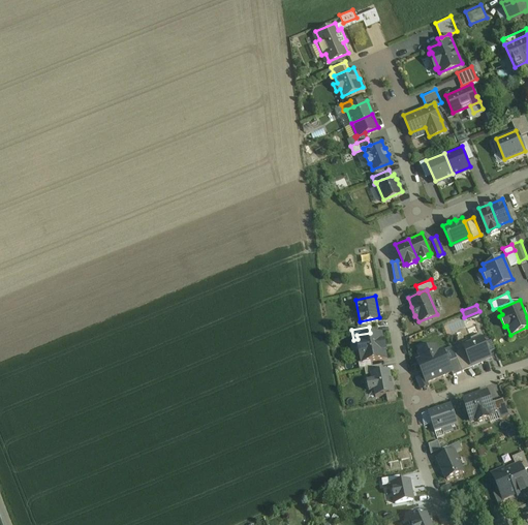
[(370,333),(356,335),(358,339),(362,360),(363,360),(384,354),(383,347),(384,347),(383,338),(381,338),(380,331),(370,333)]
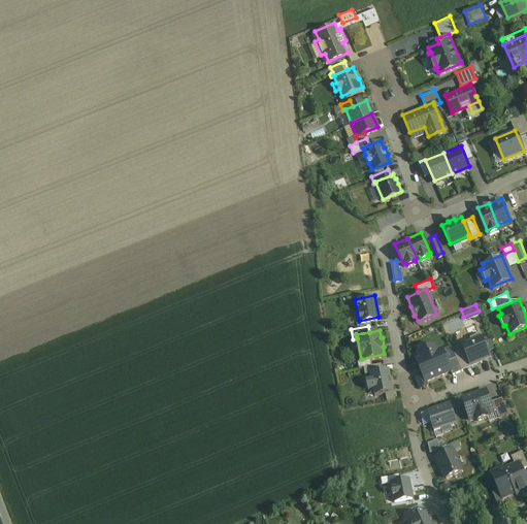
[(481,334),(461,342),(469,363),(489,355),(489,354),(481,334)]
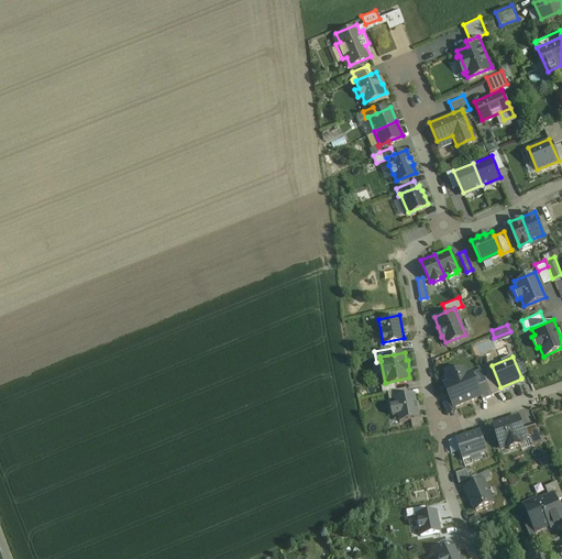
[(465,372),(463,365),(444,373),(448,380),(443,381),(450,397),(453,404),(480,393),(475,383),(470,370),(465,372)]
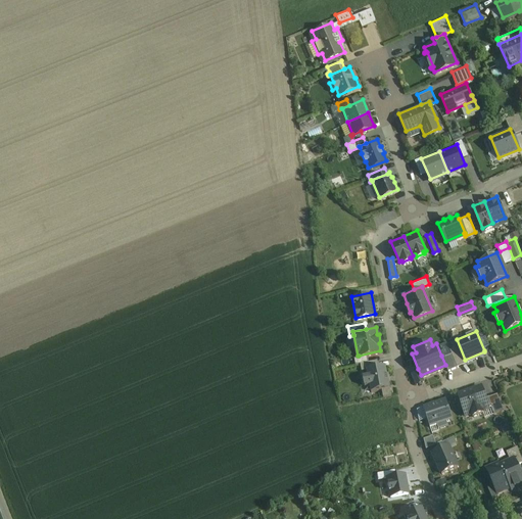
[(451,351),(441,356),(445,365),(446,369),(457,365),(451,351)]
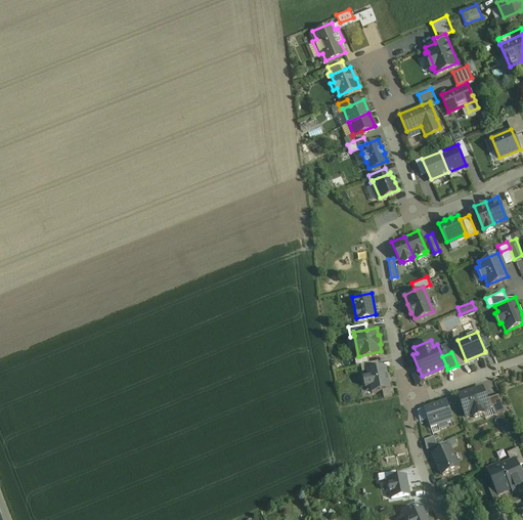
[(360,361),(360,362),(361,370),(366,369),(366,367),(378,365),(377,358),(360,361)]
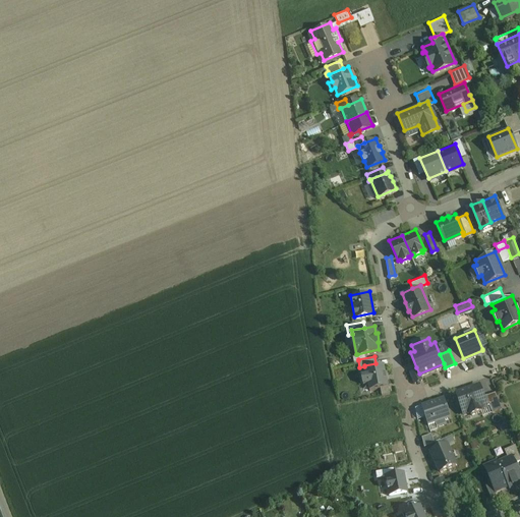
[(376,363),(364,365),(364,366),(365,372),(360,374),(362,382),(367,381),(368,388),(388,384),(383,361),(376,363)]
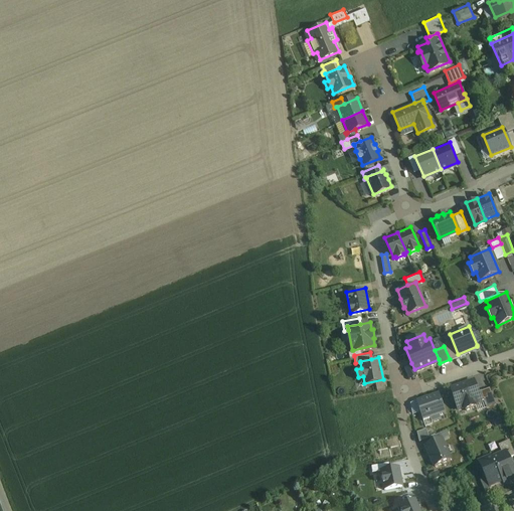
[(411,363),(404,366),(409,376),(415,373),(414,369),(411,363)]
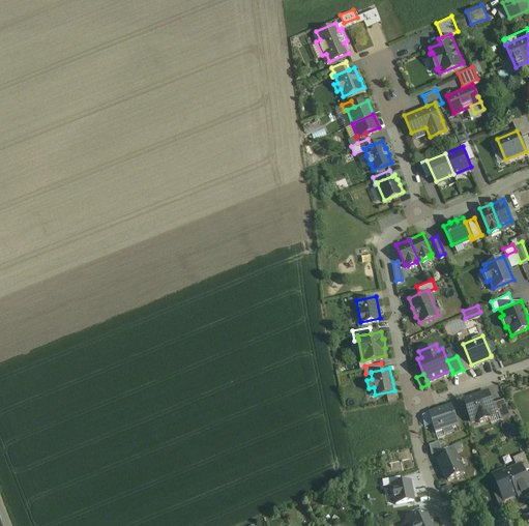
[(487,389),(463,398),(466,405),(468,412),(470,419),(477,417),(478,419),(489,416),(488,413),(497,410),(494,400),(491,401),(487,389)]
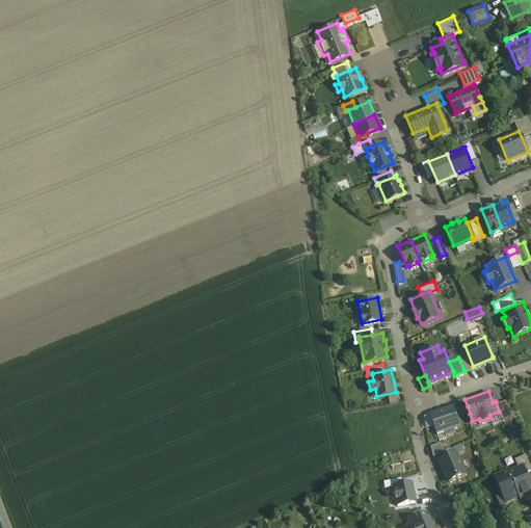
[(505,398),(496,401),(499,412),(502,419),(511,416),(505,398)]
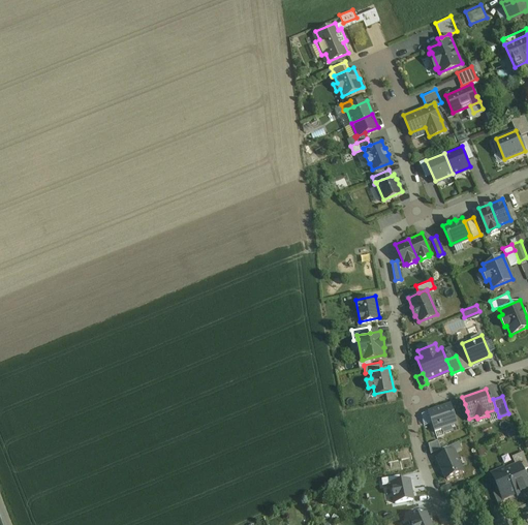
[(431,421),(434,430),(441,427),(442,431),(453,428),(451,424),(457,422),(451,401),(427,409),(427,410),(431,421)]
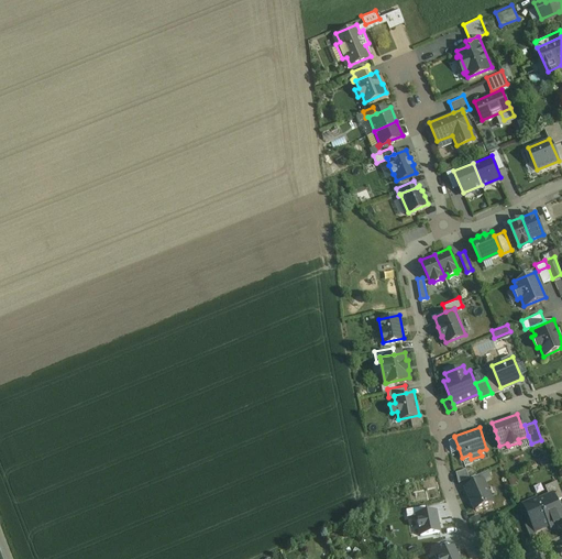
[(450,451),(459,448),(454,437),(448,439),(450,451)]
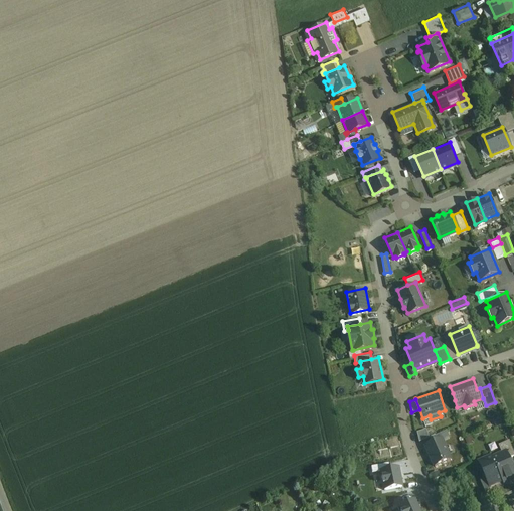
[(427,436),(425,428),(416,430),(418,440),(427,436)]
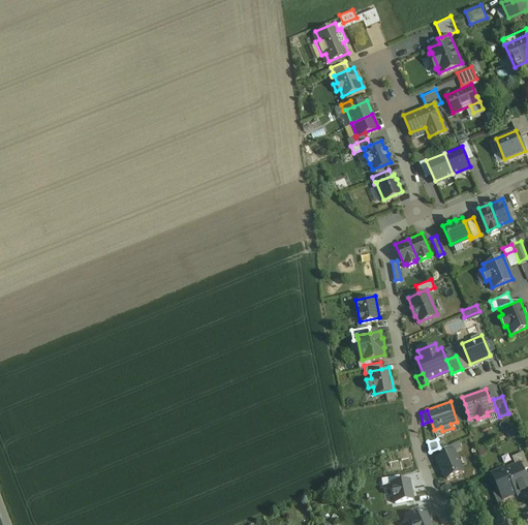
[(441,446),(443,453),(453,449),(454,450),(461,446),(458,439),(441,446)]
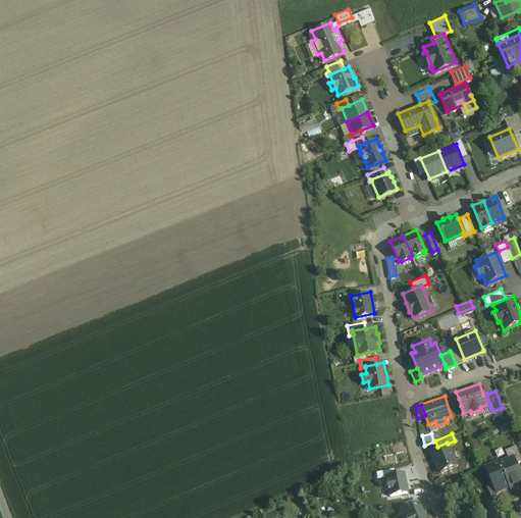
[(437,447),(430,450),(439,470),(456,463),(448,444),(447,443),(437,447)]
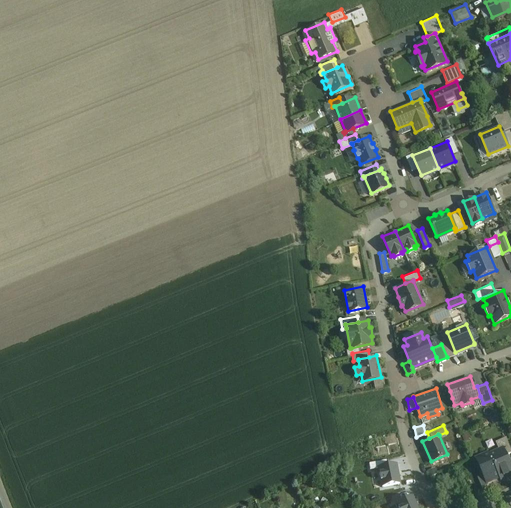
[(510,449),(505,435),(494,440),(498,448),(502,446),(504,453),(510,449)]
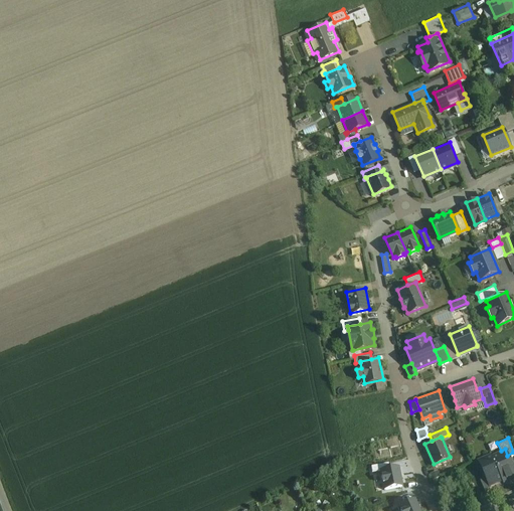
[(492,455),(491,455),(501,478),(502,480),(513,474),(513,470),(507,456),(505,449),(501,451),(492,455)]
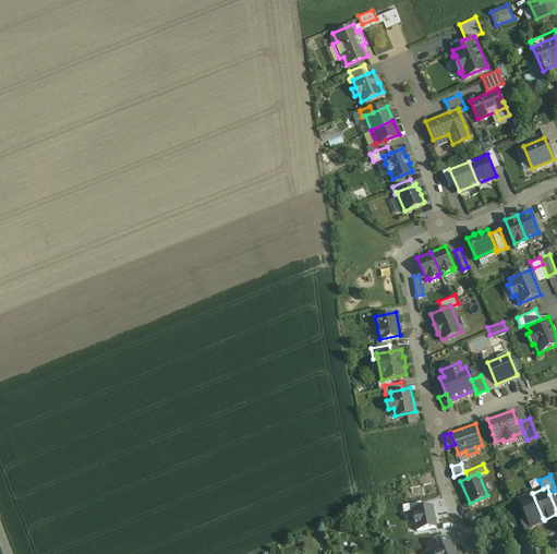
[(532,491),(518,497),(525,516),(530,525),(543,518),(532,493),(533,493),(532,491)]
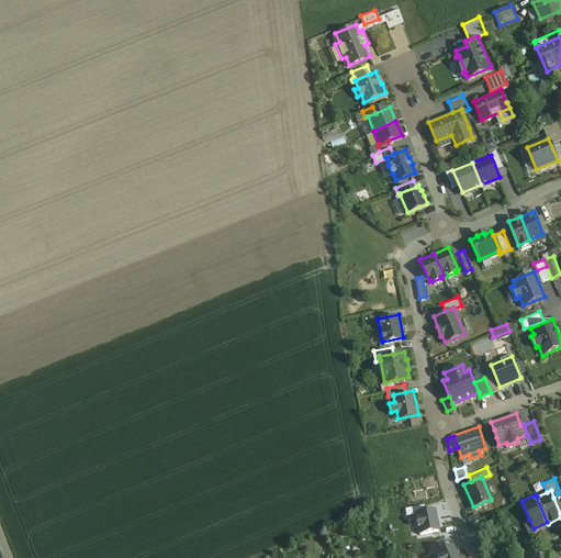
[(405,513),(414,511),(424,509),(423,503),(404,506),(405,513)]
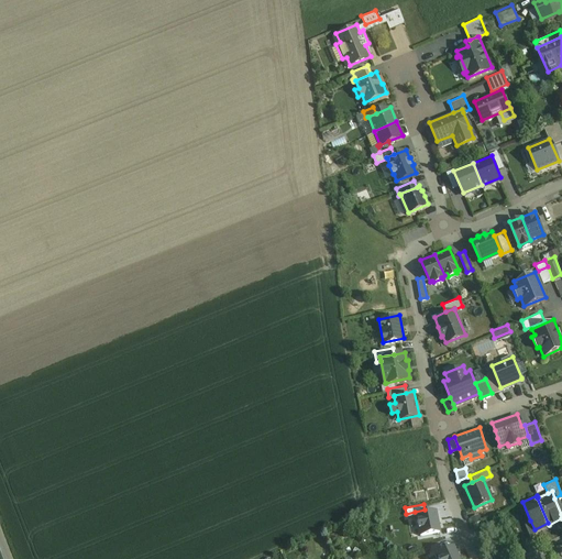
[(425,510),(415,512),(418,534),(439,529),(434,508),(425,510)]
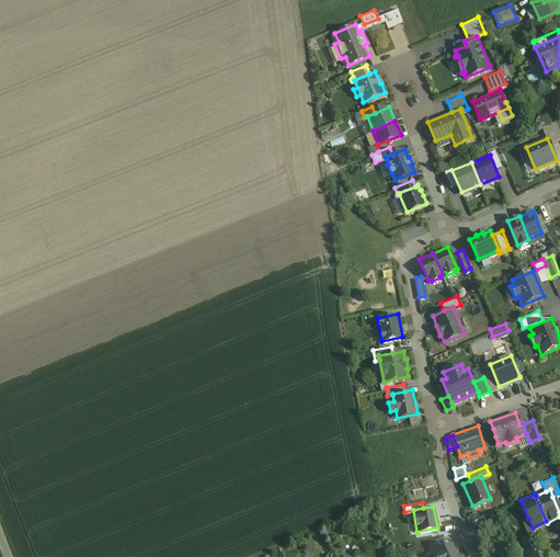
[(528,519),(522,521),(527,532),(534,530),(533,527),(528,519)]
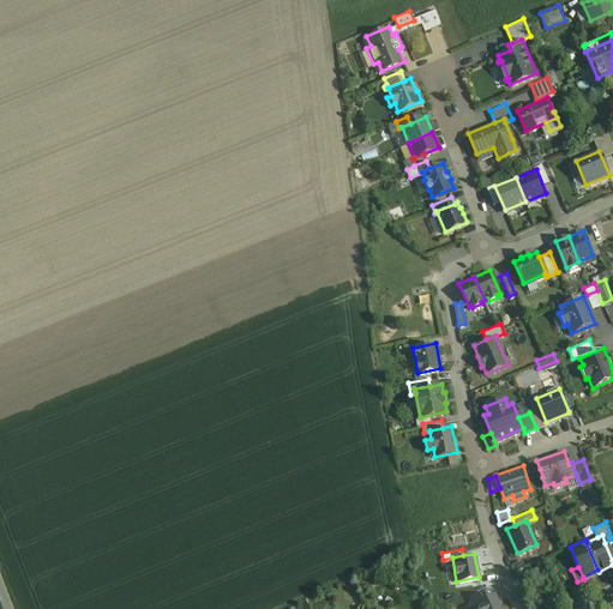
[(500,608),(493,592),(473,602),(475,608),(500,608)]
